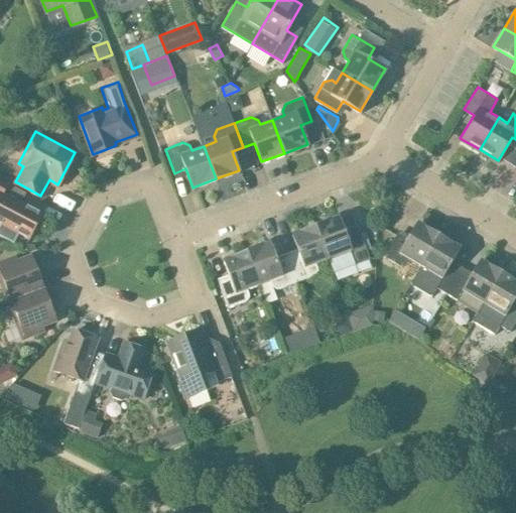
[(29,237),(41,214),(20,202),(25,191),(0,176),(0,221),(0,222),(0,235),(13,242),(19,232),(29,237)]
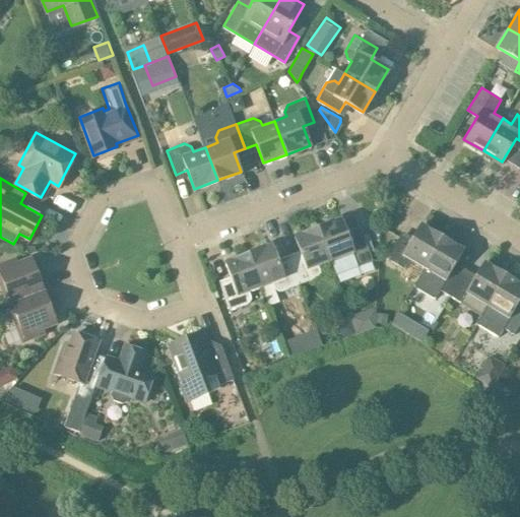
[(317,225),(330,259),(341,255),(344,263),(345,264),(346,265),(346,266),(348,266),(350,267),(352,267),(373,259),(362,231),(347,236),(340,217),(317,225)]
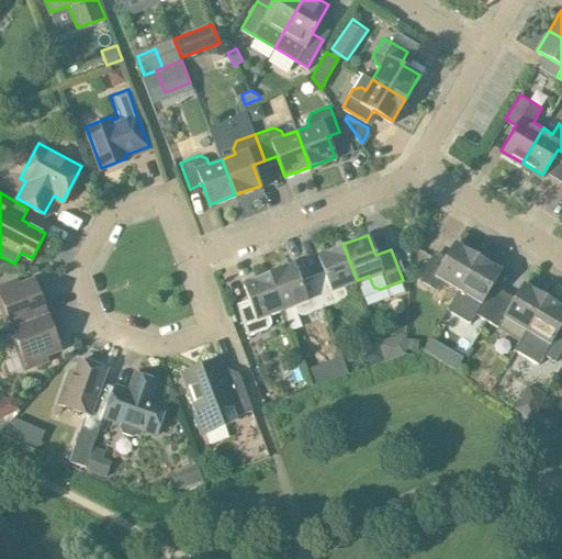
[(459,288),(479,255),(454,241),(444,259),(431,253),(417,277),(435,288),(444,286),(446,280),(459,288)]
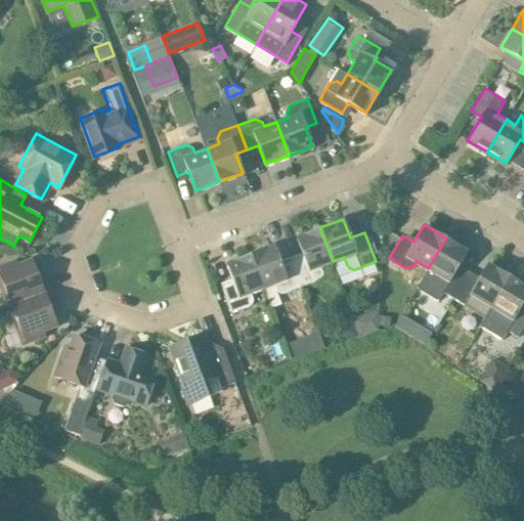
[(320,266),(333,261),(319,227),(296,236),(303,256),(292,260),(301,285),(318,277),(322,270),(320,266)]
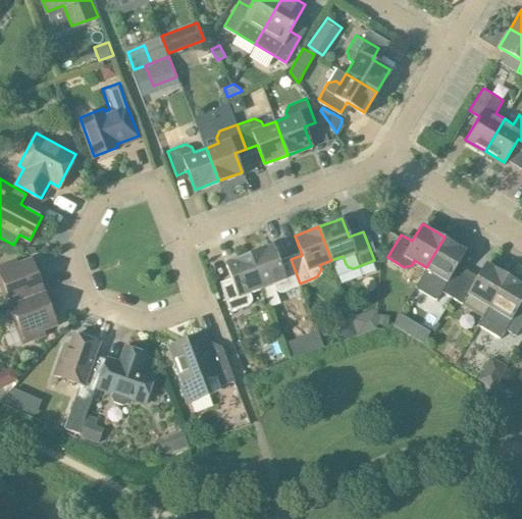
[(453,296),(466,273),(455,267),(465,249),(445,237),(426,267),(436,273),(433,278),(435,286),(453,296)]
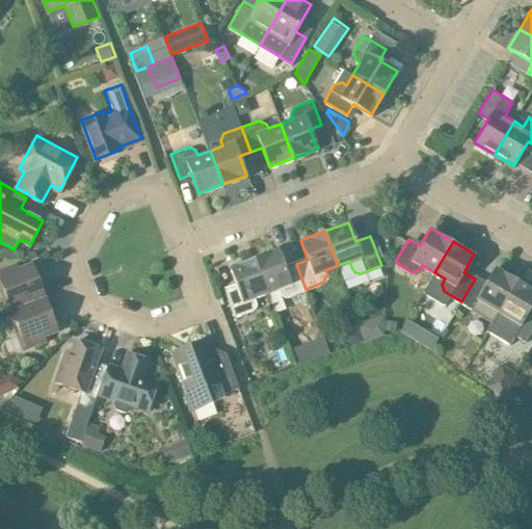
[(306,289),(296,264),(285,268),(277,248),(254,258),(267,292),(278,287),(281,292),(288,295),(306,289)]
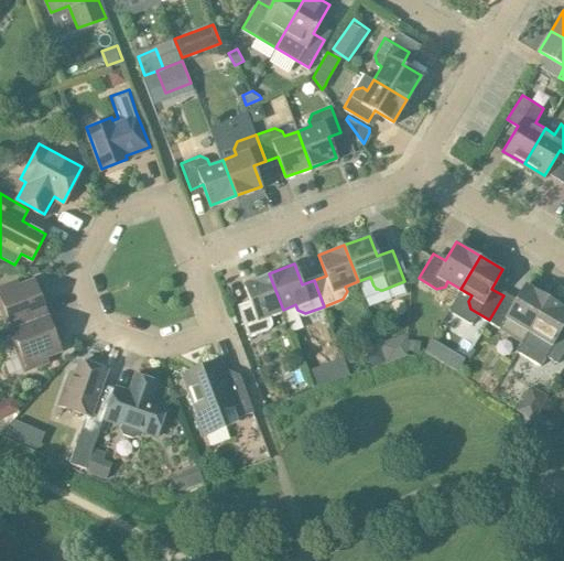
[(270,314),(283,310),(269,273),(243,283),(251,303),(239,308),(249,335),(268,327),(271,320),(270,314)]
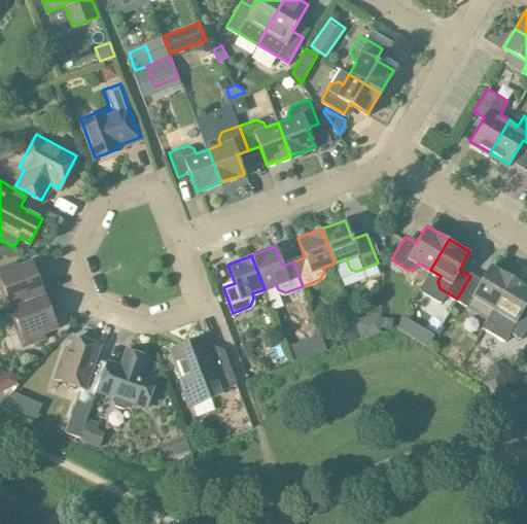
[(11,307),(50,291),(44,277),(39,279),(31,259),(18,265),(15,260),(0,266),(0,286),(5,299),(8,298),(11,307)]
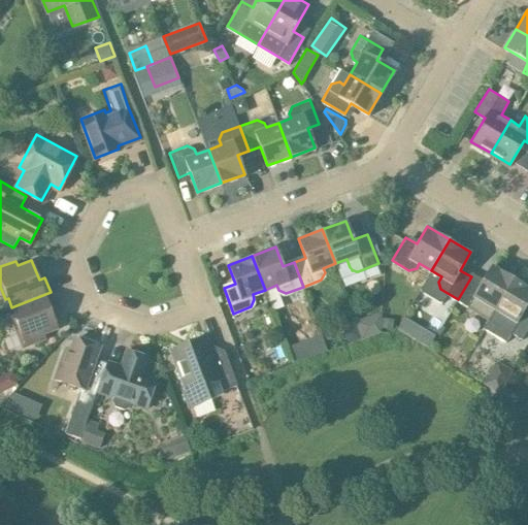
[(485,328),(514,277),(491,264),(481,283),(471,276),(458,299),(468,305),(467,306),(487,319),(483,327),(485,328)]
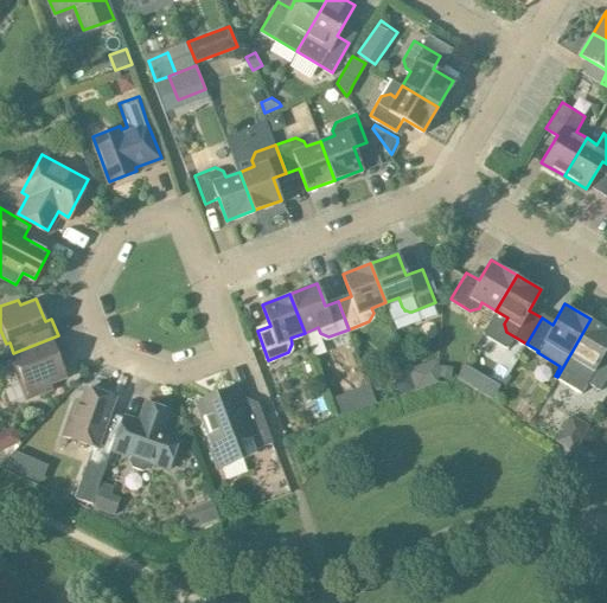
[(606,328),(590,319),(557,377),(581,391),(588,380),(600,387),(606,374),(606,357),(602,354),(606,346),(606,328)]
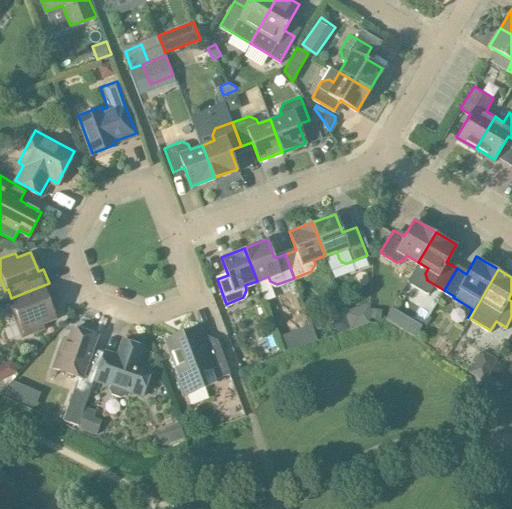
[(49,283),(11,298),(14,304),(11,306),(22,335),(43,326),(42,322),(55,317),(48,297),(53,295),(49,283)]
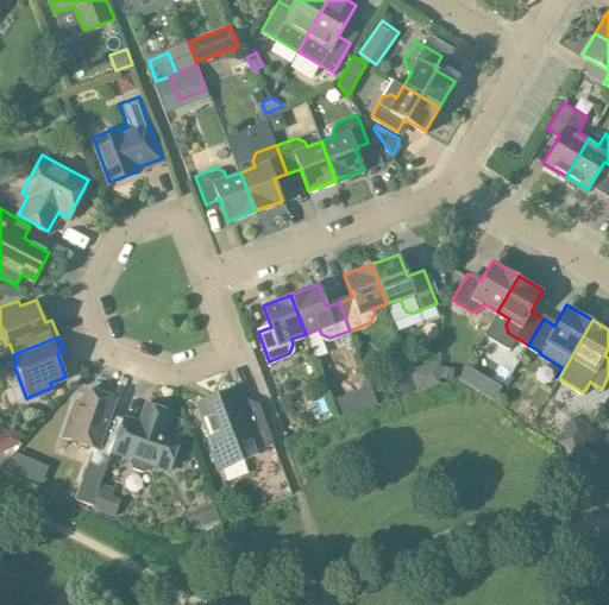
[(416,389),(438,380),(439,359),(409,370),(416,389)]
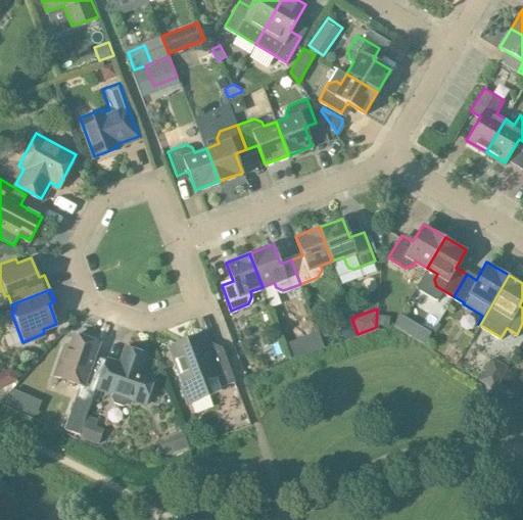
[(378,315),(377,323),(388,324),(389,315),(378,315)]
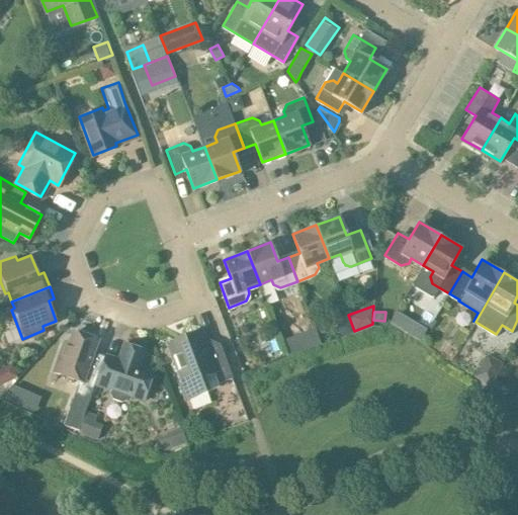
[(413,334),(420,338),(424,331),(417,327),(413,334)]
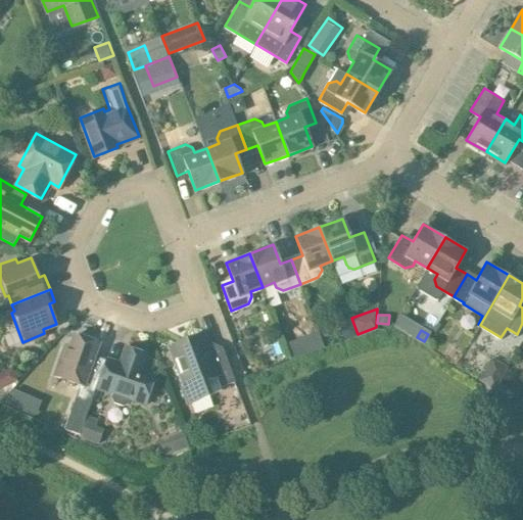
[(84,384),(99,342),(74,333),(69,344),(65,343),(54,374),(84,384)]
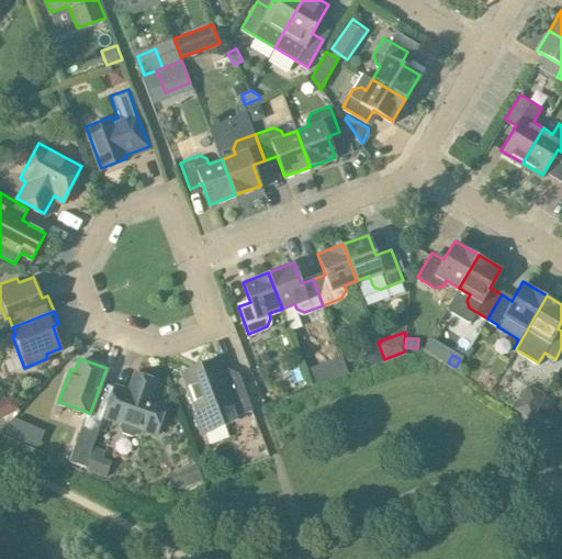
[(313,381),(343,370),(337,358),(308,369),(313,381)]
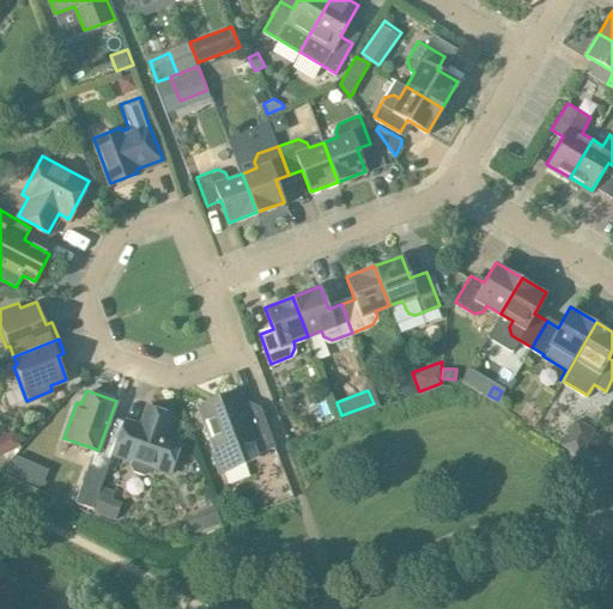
[(243,409),(237,393),(201,406),(206,420),(202,430),(212,434),(218,450),(211,452),(218,474),(261,457),(259,451),(275,445),(260,403),(243,409)]
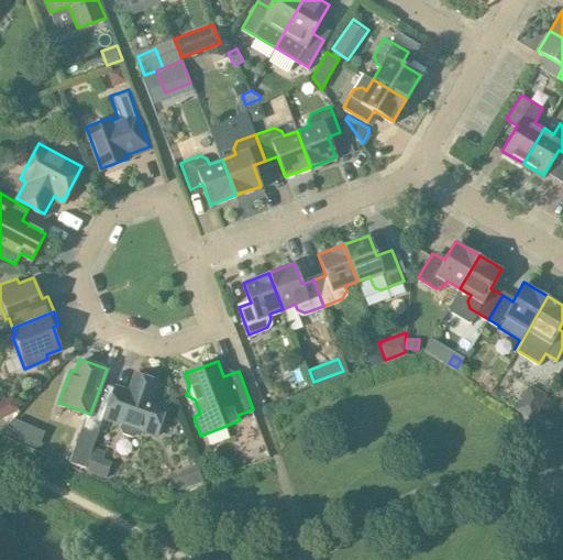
[(153,398),(159,381),(135,373),(129,391),(116,385),(105,415),(121,420),(120,426),(122,431),(132,436),(138,432),(140,427),(156,434),(166,404),(153,398)]
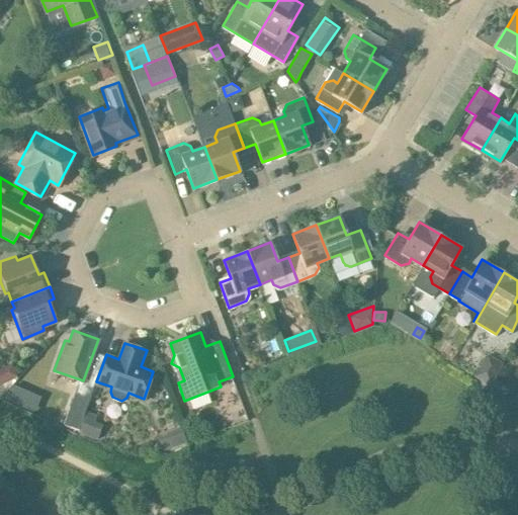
[(487,353),(475,375),(490,384),(502,362),(487,353)]
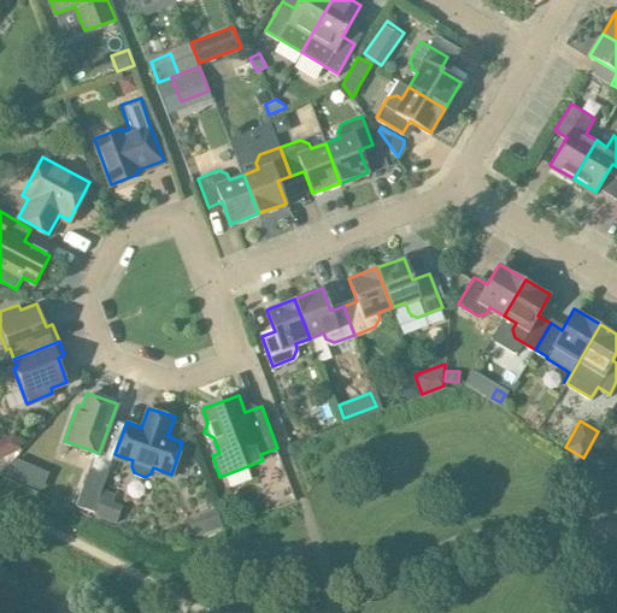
[(42,488),(51,470),(17,455),(10,475),(42,488)]
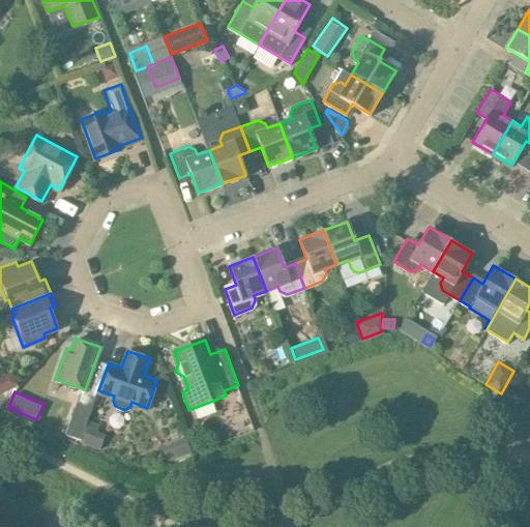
[(86,425),(95,399),(80,393),(70,418),(86,425)]
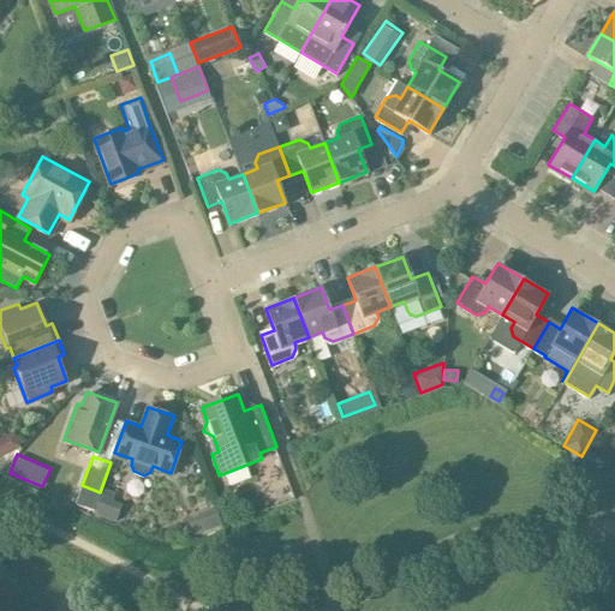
[(94,510),(115,519),(119,508),(97,501),(94,510)]
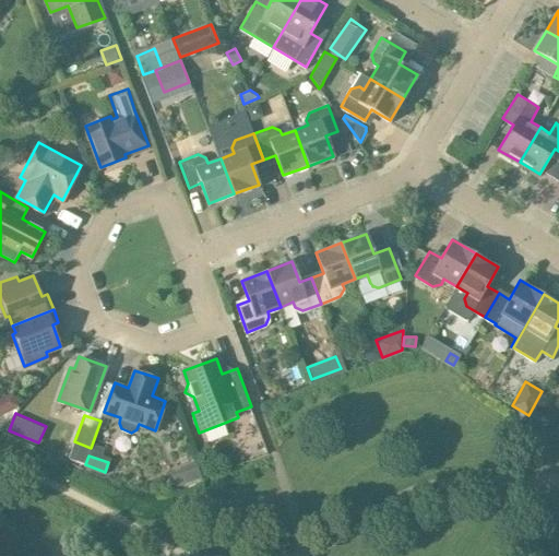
[(188,482),(201,476),(197,462),(181,466),(188,482)]
